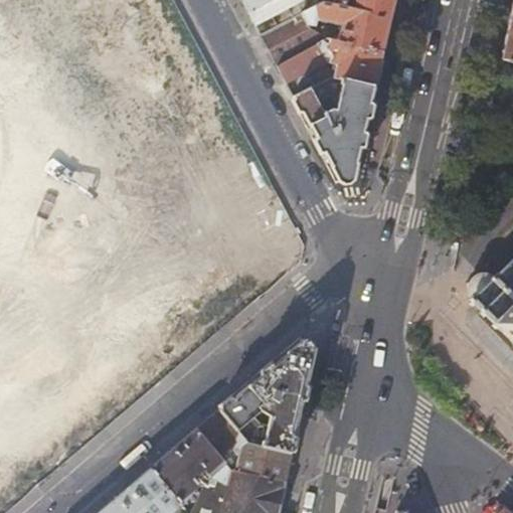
[(324,0),(244,0),(262,31),(324,0)]
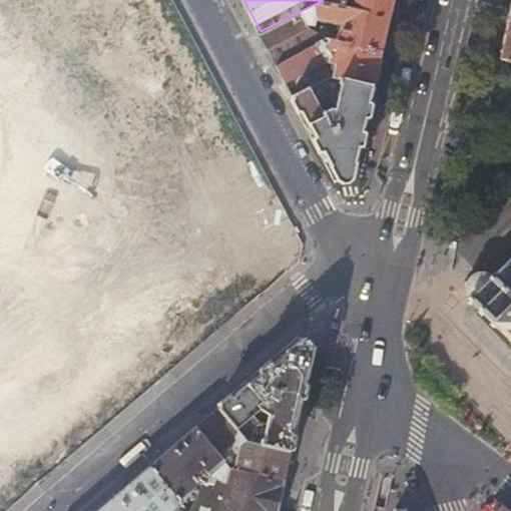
[(342,23),(339,40),(382,49),(391,14),(334,2),(323,0),(261,31),(277,63),(324,38),(316,24),(318,18),(342,23)]
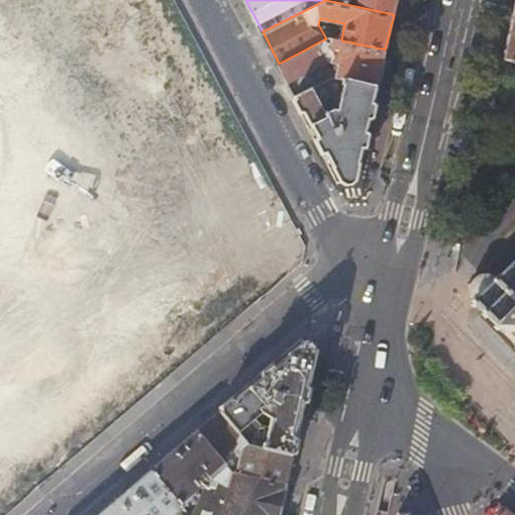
[(335,0),(336,2),(394,14),(397,0),(335,0)]
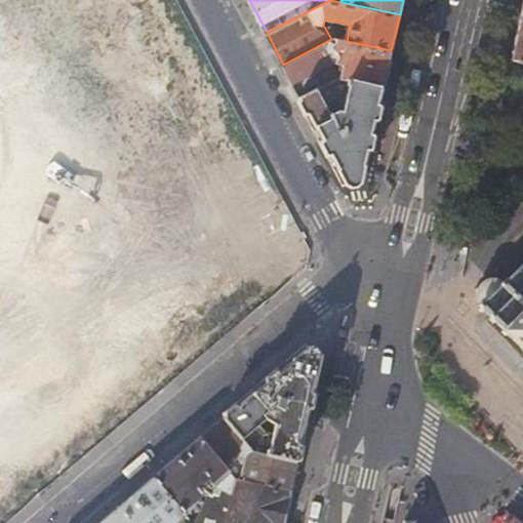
[(522,17),(514,58),(522,61),(522,17)]
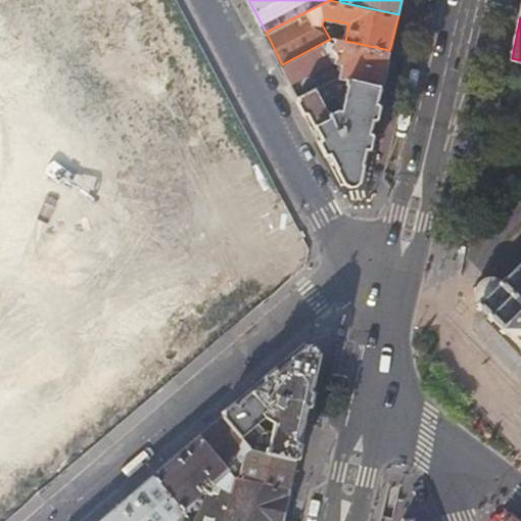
[(331,72),(335,78),(338,76),(382,85),(389,50),(345,41),(332,38),(330,39),(282,64),(292,83),(333,61),(342,62),(340,73),(339,70),(333,69),(331,72)]
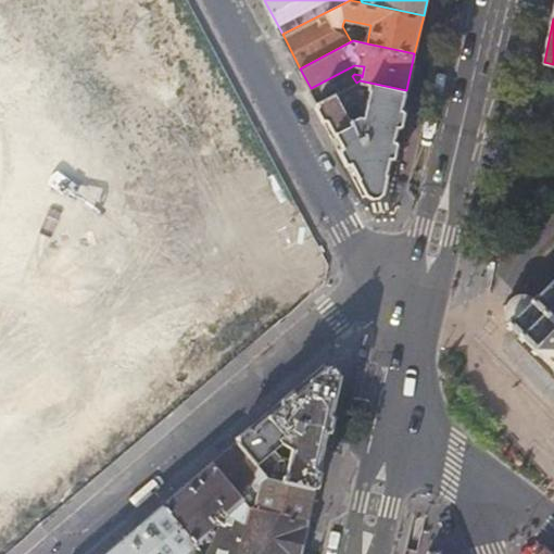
[(382,191),(394,139),(406,90),(360,80),(356,83),(317,101),(366,194),(382,191)]
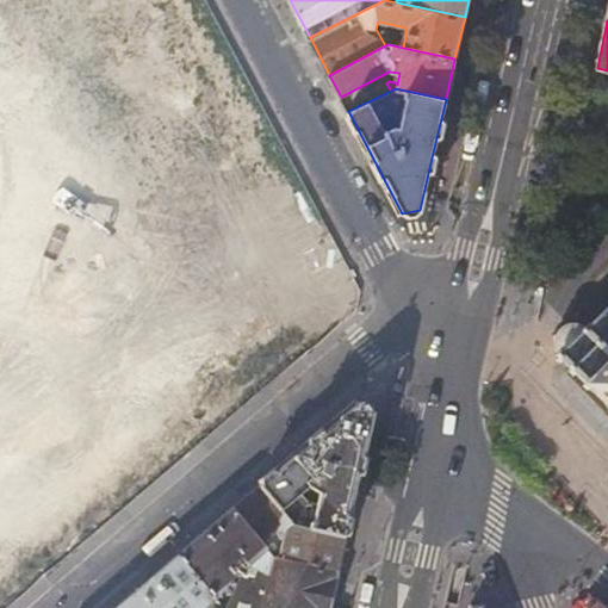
[(433,153),(420,210),(430,211),(444,155),(433,153)]
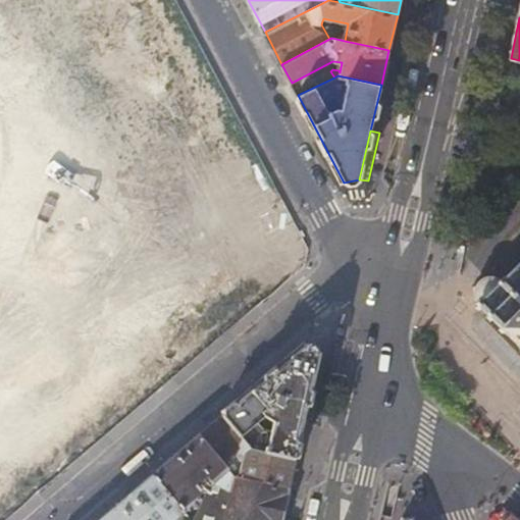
[(477,296),(480,300),(479,301),(479,303),(481,304),(479,306),(481,308),(478,312),(476,317),(475,323),(476,328),(479,333),(519,375),(519,262),(502,280),(499,277),(496,276),(491,275),(488,276),(484,277),(481,279),(479,281),(477,284),(476,292),(477,296)]
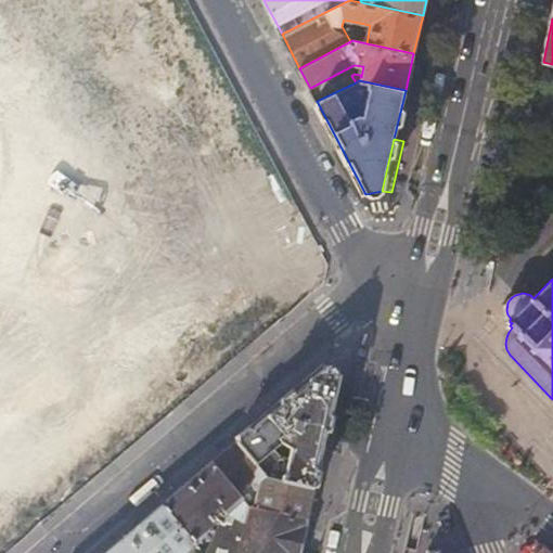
[(314,486),(341,374),(325,365),(274,409),(239,439),(269,475),(314,486)]
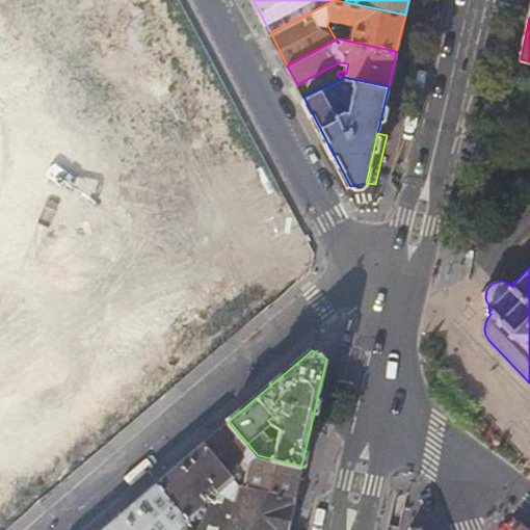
[(229,421),(205,442),(241,485),(294,498),(298,480),(301,466),(258,455),(229,421)]
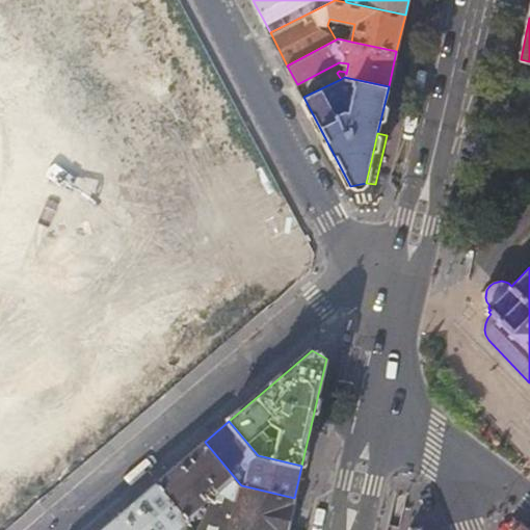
[(228,497),(199,529),(286,529),(294,498),(241,485),(205,442),(157,483),(189,521),(207,498),(203,494),(212,486),(218,494),(228,497)]
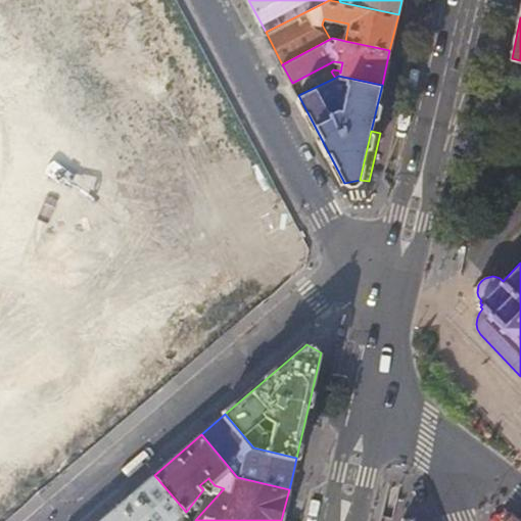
[(175,520),(186,512),(154,475),(99,520),(175,520)]
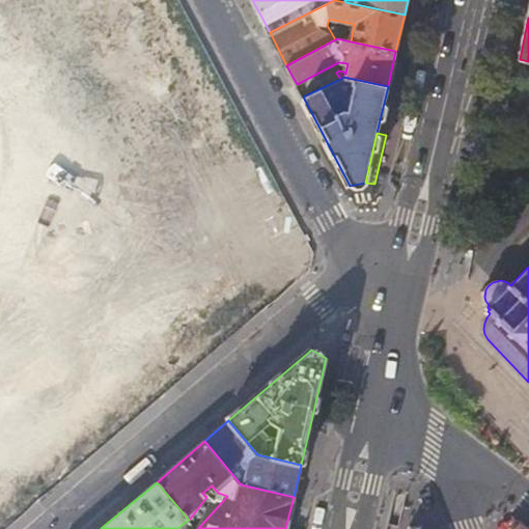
[(206,497),(189,520),(196,528),(198,528),(227,496),(218,493),(212,485),(202,493),(206,497)]
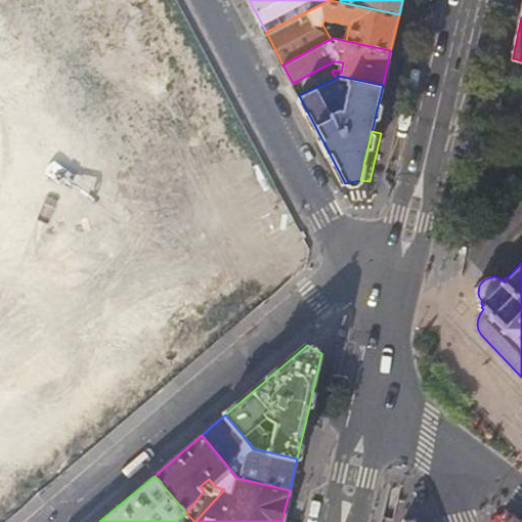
[(506,520),(506,521),(521,521),(521,519),(513,513),(506,520)]
